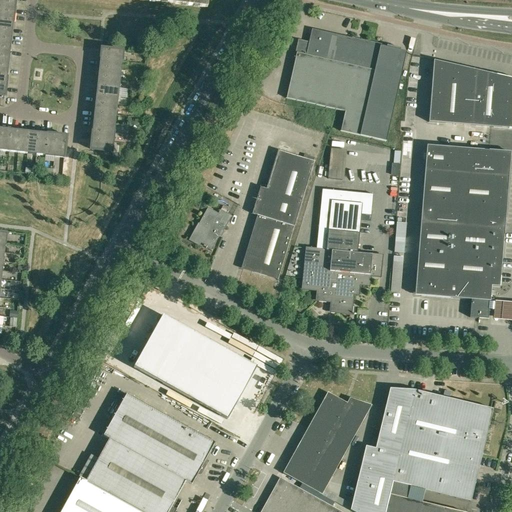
[(0,12),(14,14),(15,5),(0,2),(0,12)]
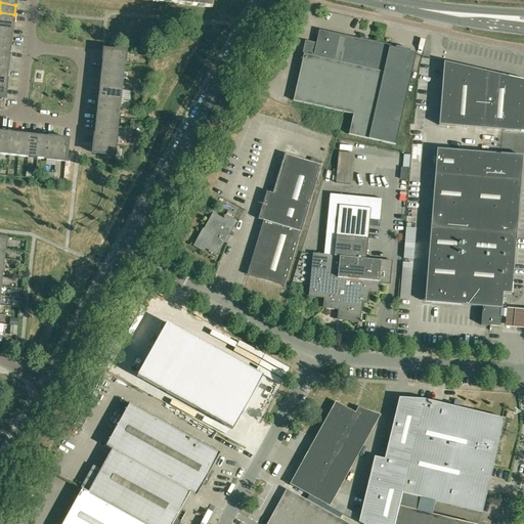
[(0,22),(13,24),(14,14),(0,12),(0,22)]
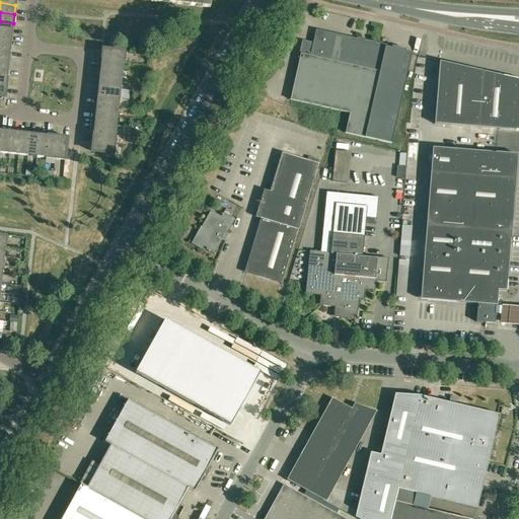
[(0,30),(12,32),(13,23),(0,21),(0,30)]
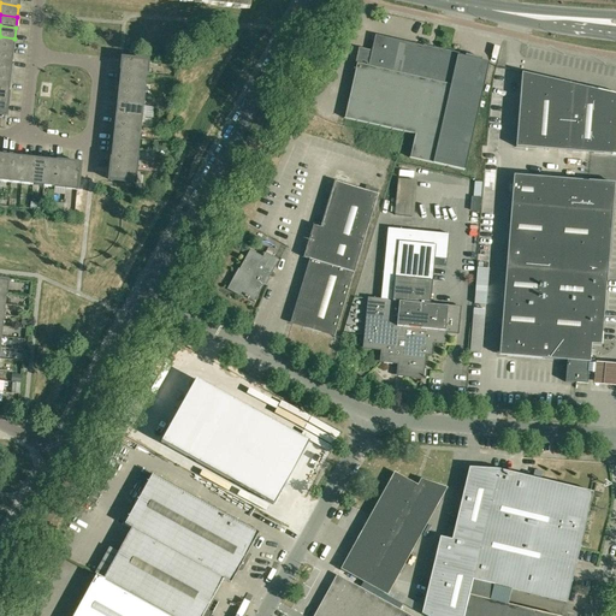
[(0,36),(0,48),(13,49),(15,39),(0,36)]
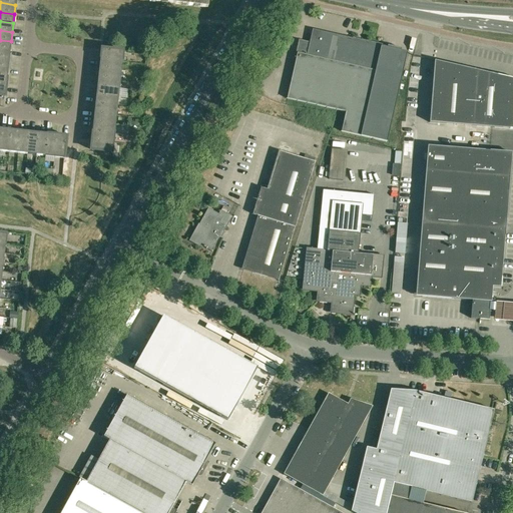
[(382,45),(313,30),(310,42),(300,40),(296,58),(287,98),(346,112),(341,131),(387,142),(407,52),(382,46),(382,45)]
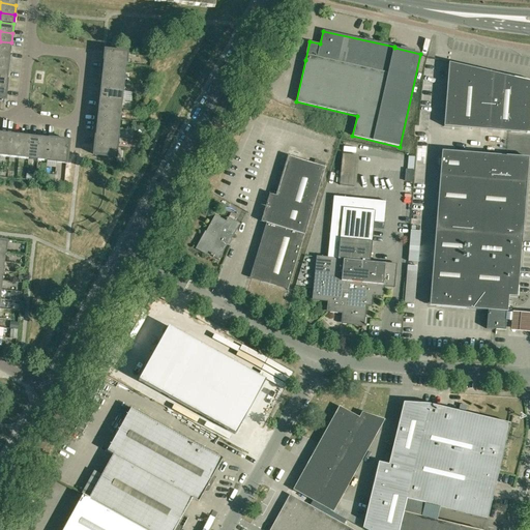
[(0,51),(10,52),(11,42),(0,41),(0,51)]
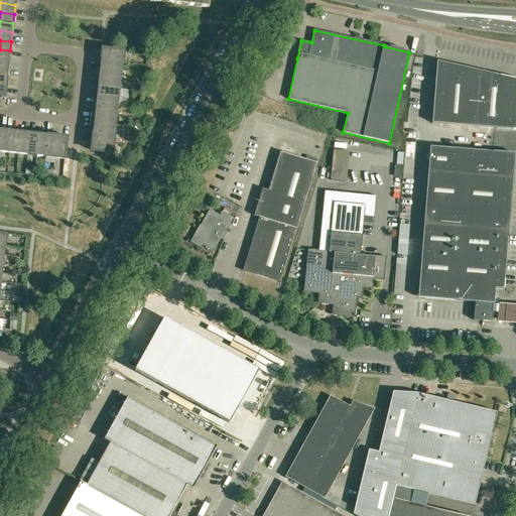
[(0,49),(0,58),(9,60),(10,50),(0,49)]
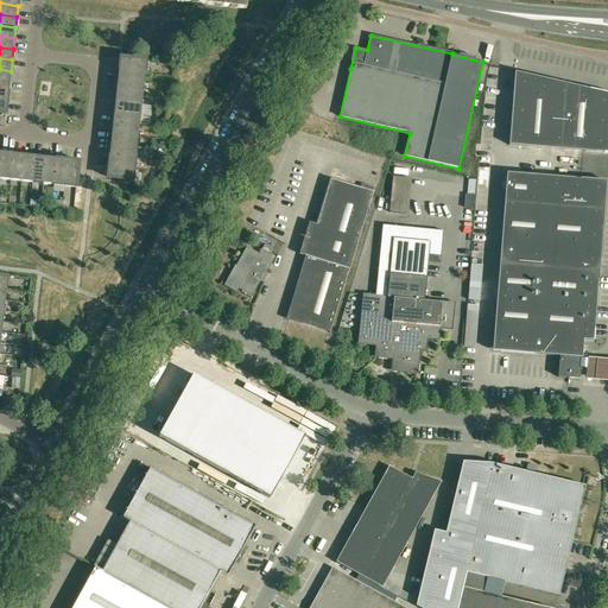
[(120,58),(118,70),(145,73),(146,61),(120,58)]
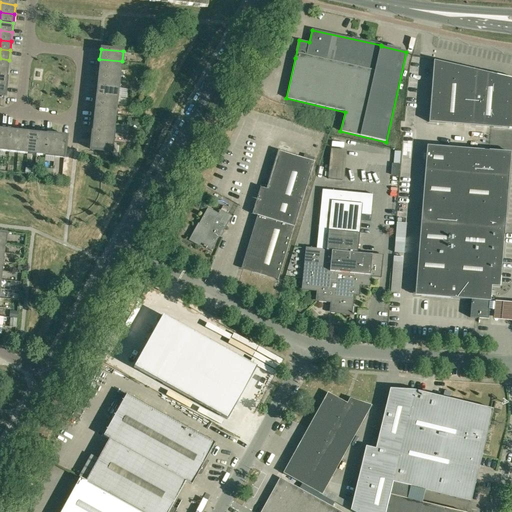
[(0,67),(8,69),(9,60),(0,58),(0,67)]
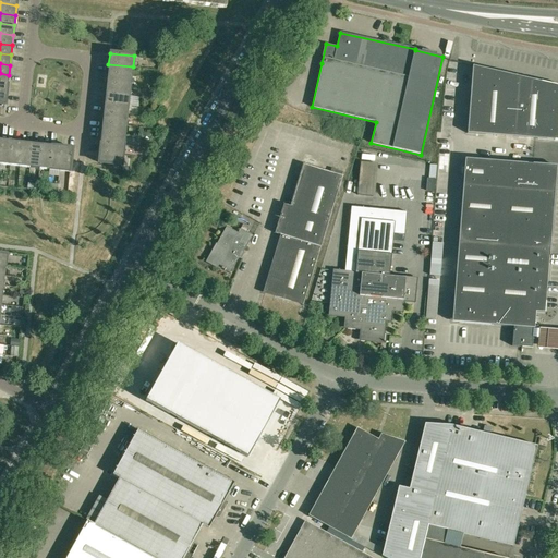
[(282,69),(292,75),(295,69),(284,63),(282,69)]
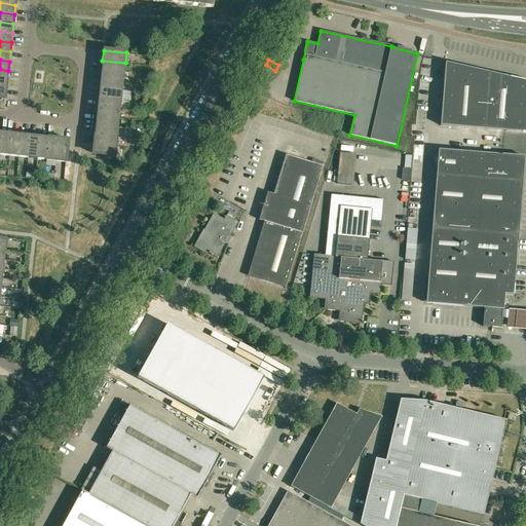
[(102,61),(101,70),(124,72),(125,63),(102,61)]
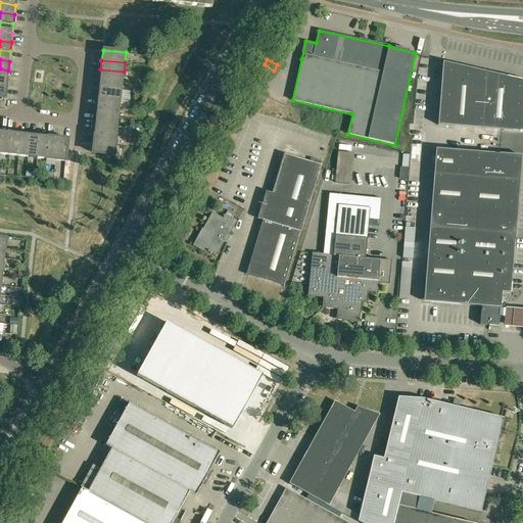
[(504,131),(522,132),(522,80),(507,77),(442,62),(437,125),(504,130),(504,131)]
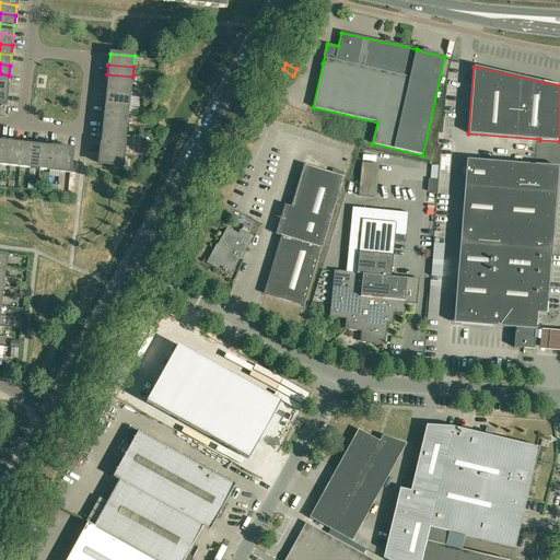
[(282,72),(271,91),(281,96),(292,78),(282,72)]
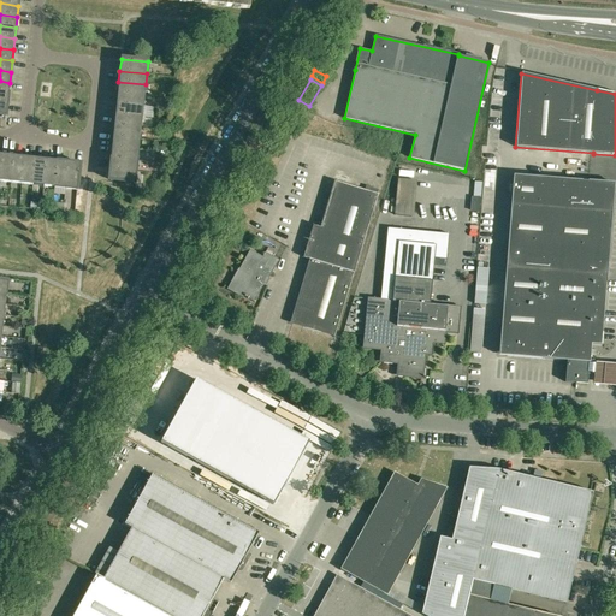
[(0,93),(9,94),(10,83),(0,81),(0,93)]
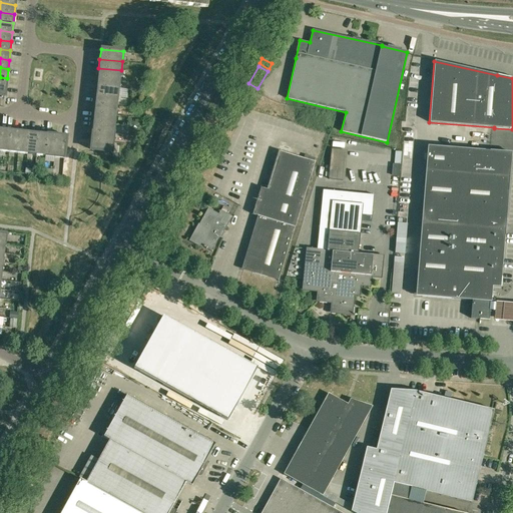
[(98,68),(97,77),(120,79),(121,70),(98,68)]
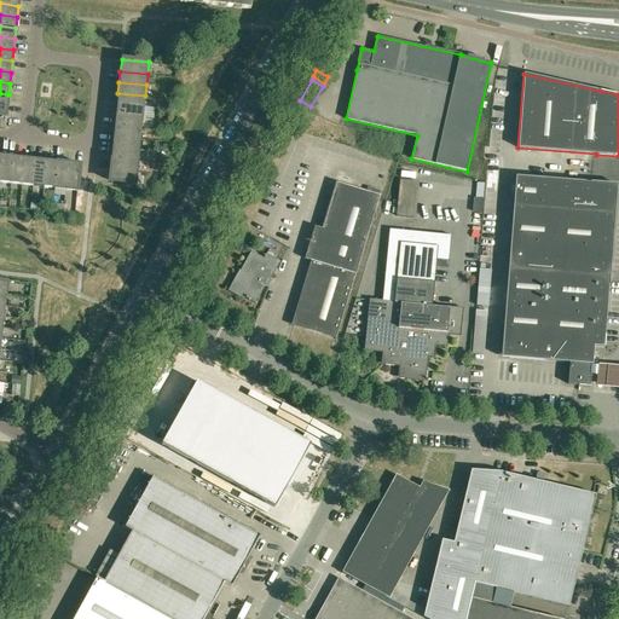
[(144,106),(145,96),(117,93),(116,104),(144,106)]
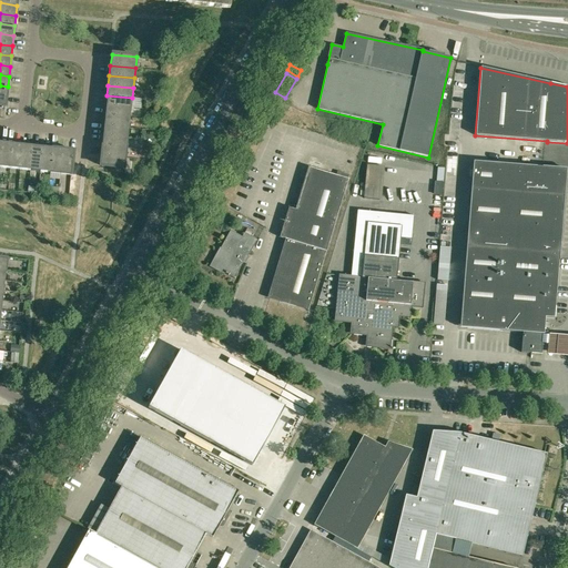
[(107,95),(105,105),(131,108),(132,98),(107,95)]
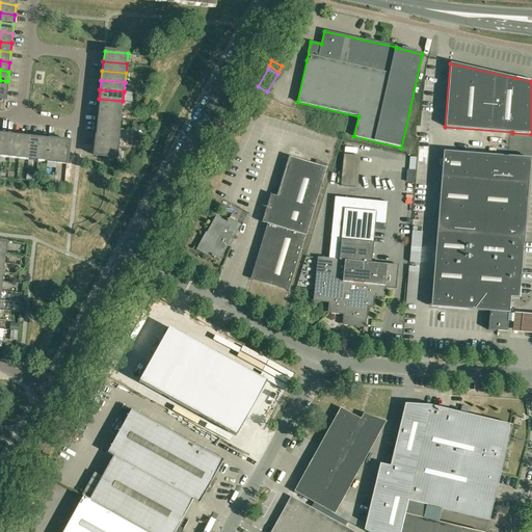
[(99,99),(98,108),(122,110),(123,101),(99,99)]
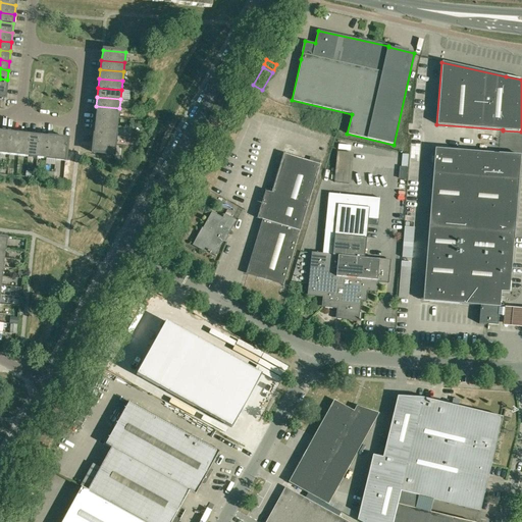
[(96,106),(95,115),(118,117),(119,108),(96,106)]
